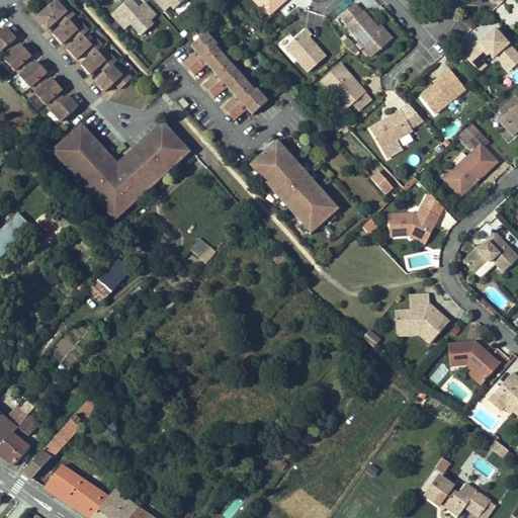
[(157,10),(164,19),(169,24),(176,18),(163,3),(166,1),(165,0),(132,0),(149,18),(157,10)]
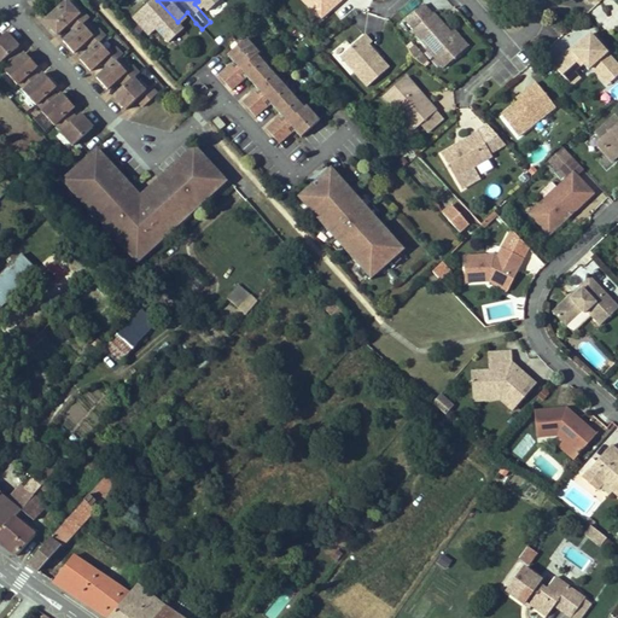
[(318,0),(321,4),(318,7),(314,10),(321,18),(340,0),(318,0)]
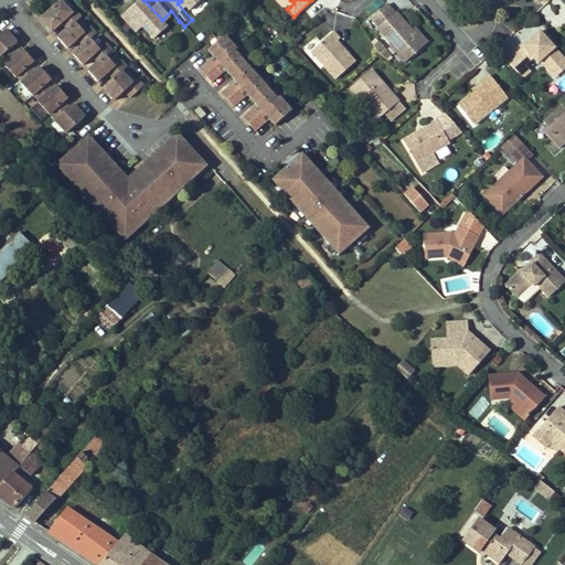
[(83,45),(73,54),(82,65),(93,56),(98,62),(88,72),(97,82),(108,73),(114,78),(103,88),(115,100),(124,92),(130,98),(134,95),(141,88),(144,86),(137,80),(132,84),(121,72),(127,67),(120,61),(115,66),(105,56),(112,51),(105,44),(99,50),(91,40),(96,34),(89,28),(84,32),(75,23),(81,18),(75,11),(72,13),(61,1),(40,20),(52,32),(62,22),(67,29),(57,38),(67,49),(77,40),(83,45)]
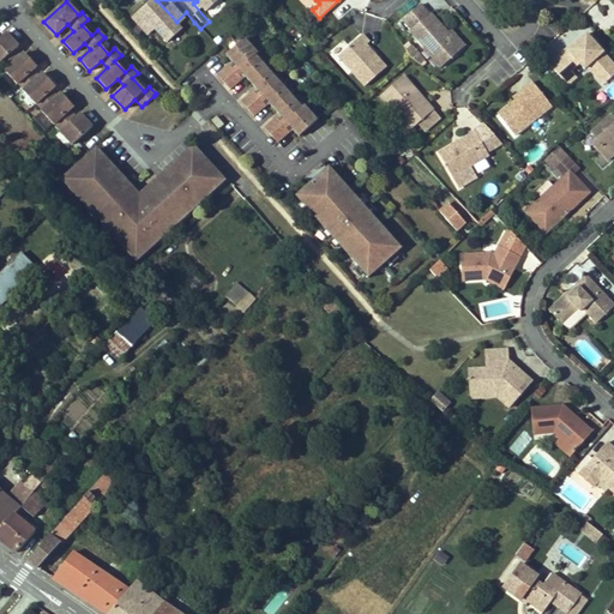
[(446,32),(449,29),(432,10),(429,12),(422,4),(405,18),(414,28),(411,29),(426,44),(423,46),(443,66),(462,49),(446,32)]
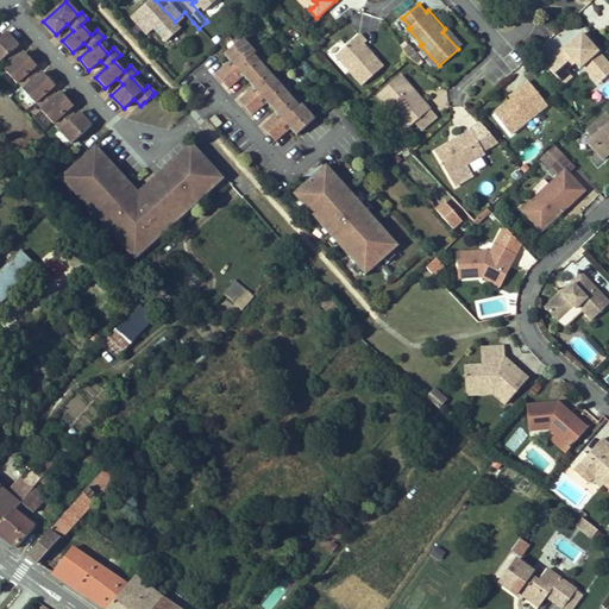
[(175,22),(183,31),(193,23),(184,12),(175,22)]
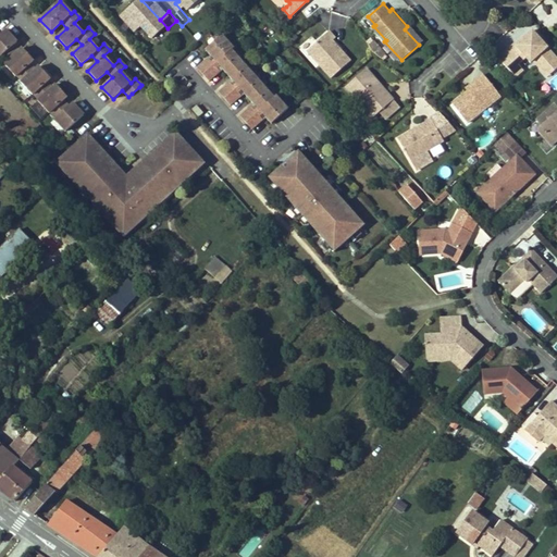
[(405,29),(419,45),(424,40),(410,24),(407,26),(405,29)]
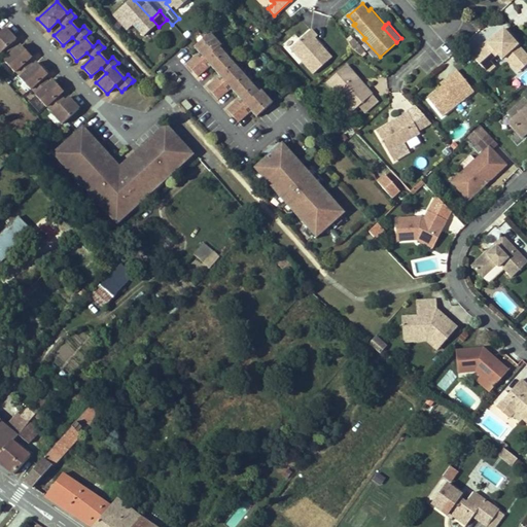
[(66,121),(79,109),(68,98),(65,101),(60,95),(63,92),(53,80),(49,83),(44,78),(47,75),(37,63),(33,66),(28,61),(32,58),(22,46),(18,49),(12,43),(15,40),(5,29),(0,33),(0,55),(5,61),(4,62),(14,73),(16,72),(22,77),(20,79),(31,91),(32,90),(37,95),(36,96),(46,107),(47,106),(53,112),(51,113),(62,125),(66,121)]
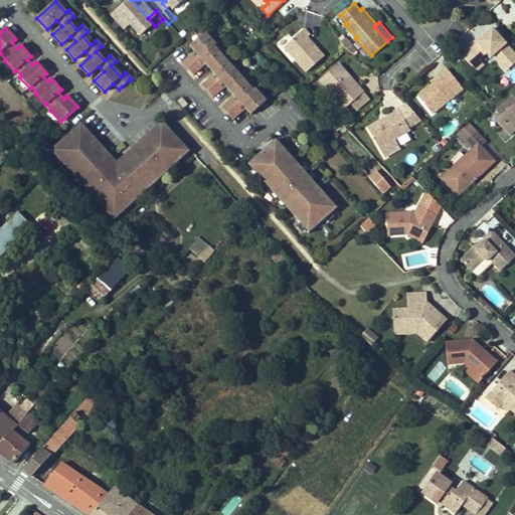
[(492,52),(506,67),(514,59),(514,55),(490,28),(475,41),(473,39),(459,53),(469,64),(476,58),(483,51),(487,56),(489,55),(492,52)]
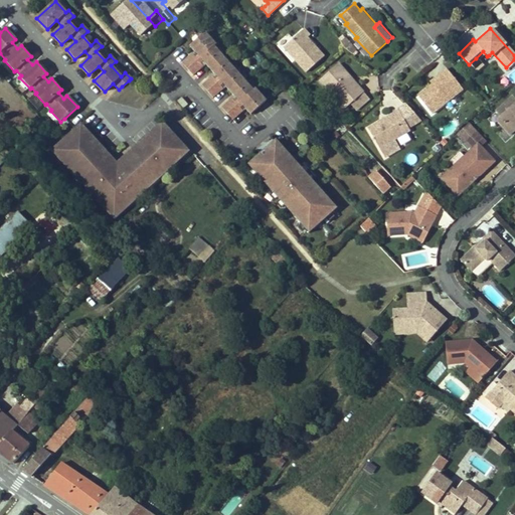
[(283,47),(305,71),(324,54),(307,37),(308,35),(303,29),(283,47)]
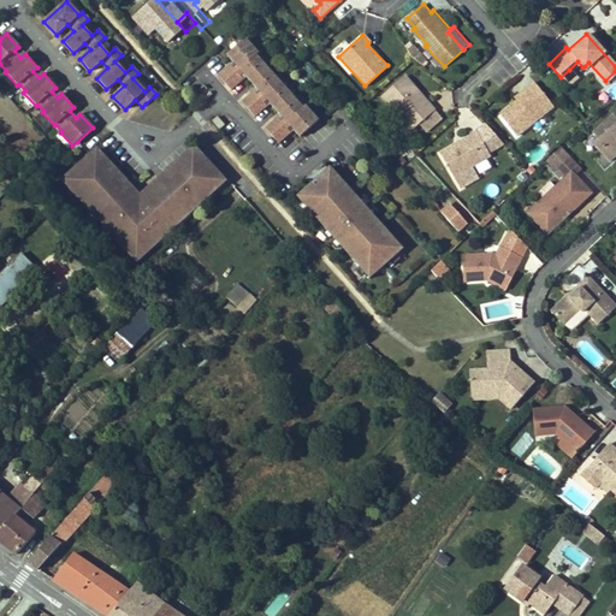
[(298,136),(318,120),(244,36),(225,53),(230,60),(214,73),(230,92),(246,77),(255,88),(240,101),(254,118),(270,105),(279,114),(262,129),(278,146),(295,131),(298,136)]
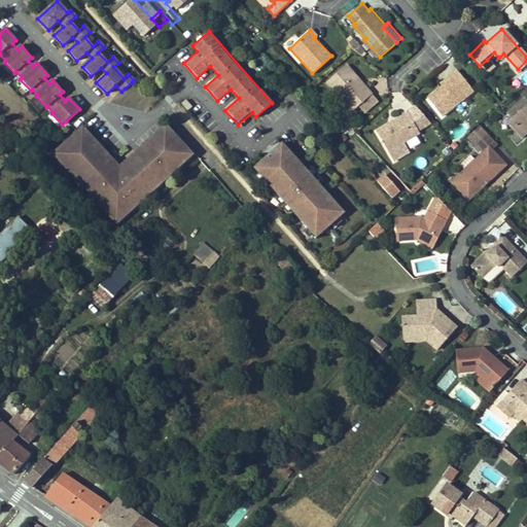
[(500,57),(515,72),(518,69),(503,54),(500,57)]
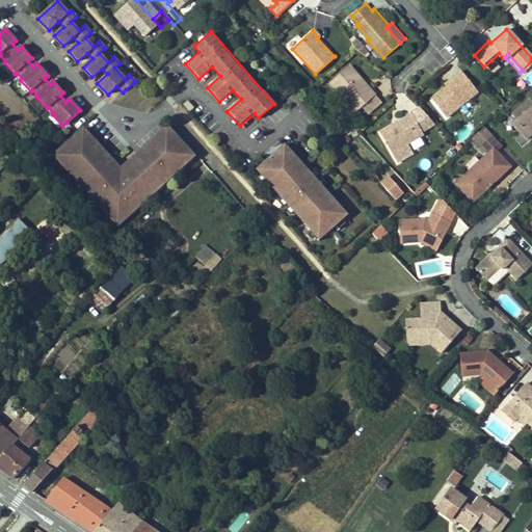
[(491,60),(484,67),(489,73),(497,65),(491,60)]
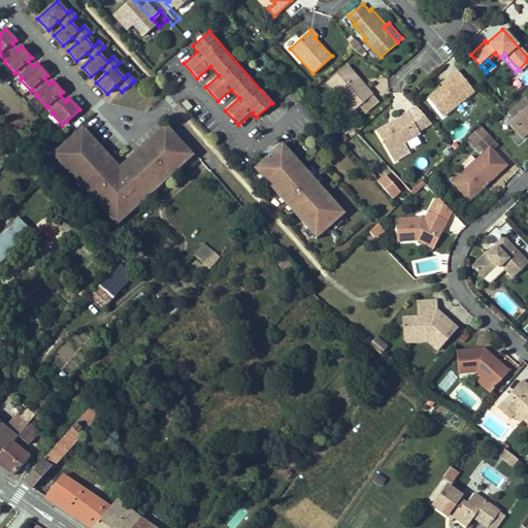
[(345,103),(352,109),(371,92),(347,63),(326,81),(330,87),(339,88),(347,96),(345,103)]
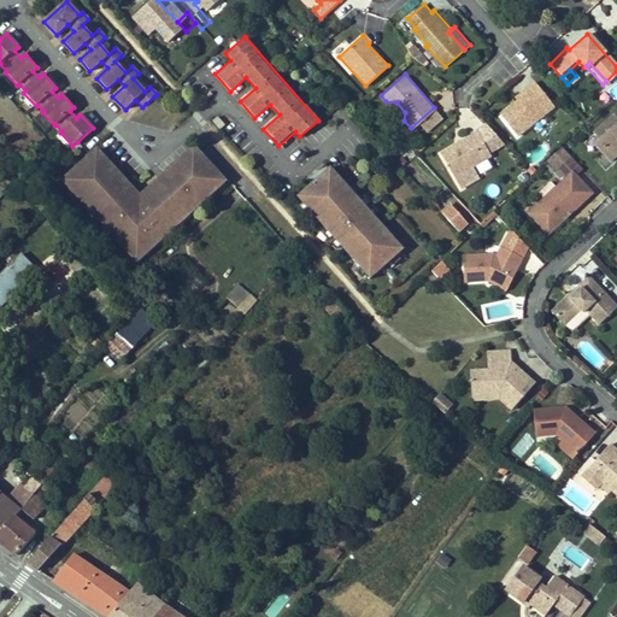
[(526,86),(528,89),(517,99),(499,113),(516,134),(552,104),(533,80),(526,86)]
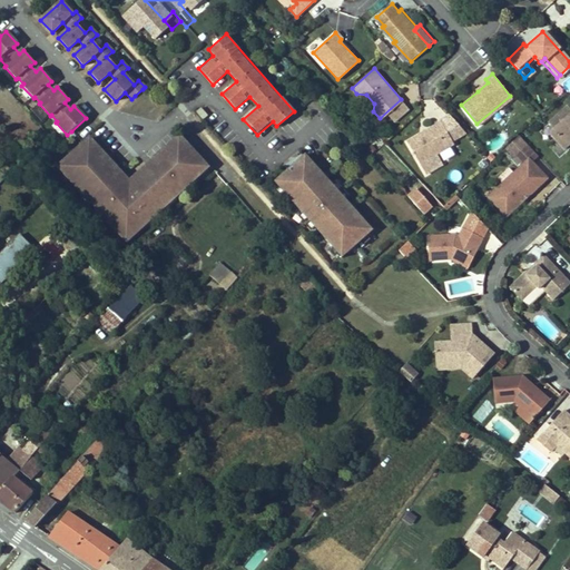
[(485,79),(474,88),(478,91),(488,82),(485,79)]
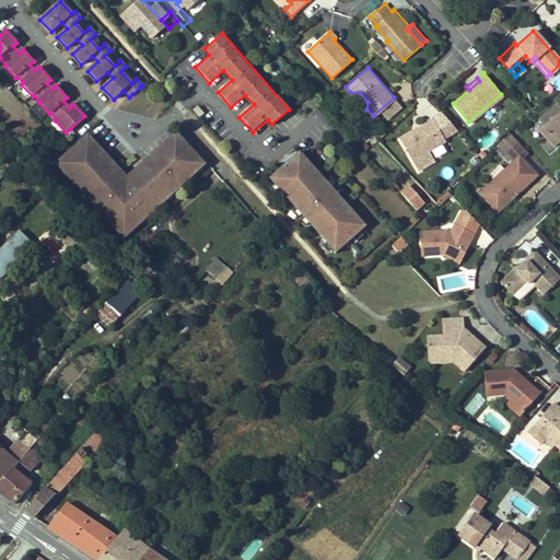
[(559,140),(559,105),(541,120),(545,124),(543,131),(556,146),(559,140)]
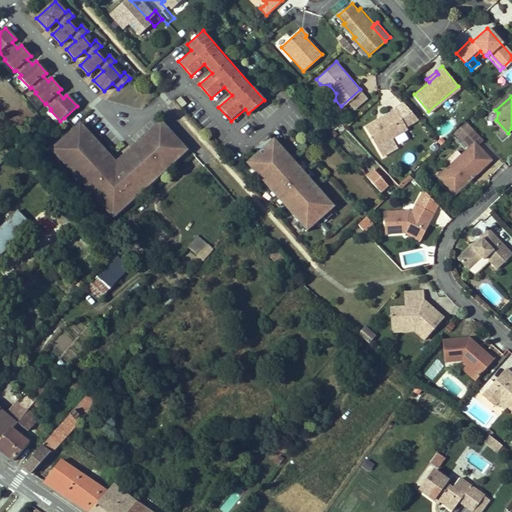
[(390,117),(376,126),(373,124),(366,129),(380,148),(408,129),(395,110),(388,114),(390,117)]
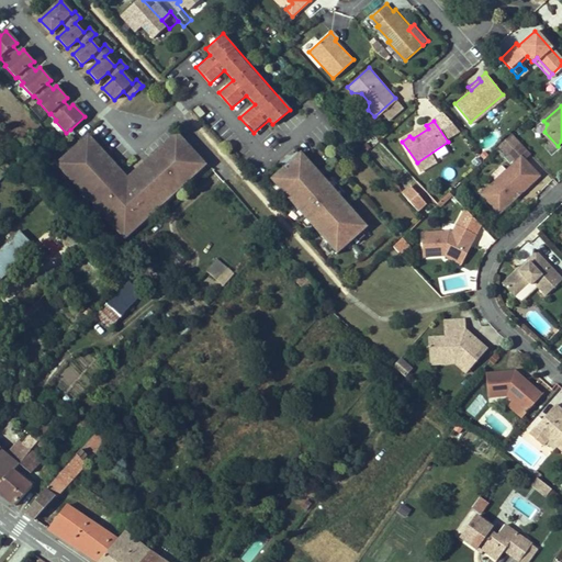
[(428,128),(426,125),(409,136),(413,138),(428,128)]
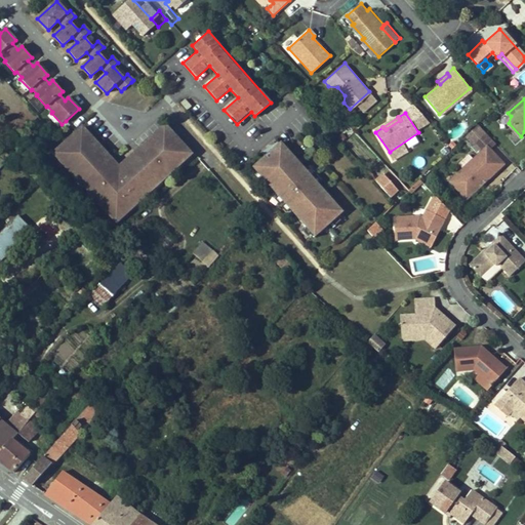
[(477,123),(466,134),(473,143),(478,136),(484,131),(477,123)]
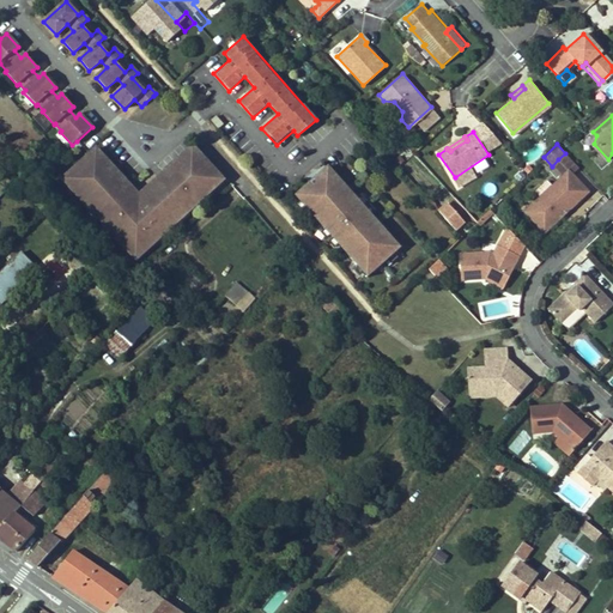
[(90,159),(82,167),(79,164),(65,178),(73,188),(71,190),(91,212),(93,210),(101,218),(99,220),(107,229),(109,226),(116,235),(115,237),(128,252),(132,248),(140,256),(155,243),(153,242),(163,234),(164,235),(178,222),(177,220),(187,212),(188,213),(214,188),(213,186),(220,178),(193,147),(184,155),(165,173),(158,178),(157,177),(147,186),(151,190),(139,201),(132,193),(133,190),(126,182),(123,184),(116,176),(117,174),(96,150),(89,157),(90,159)]
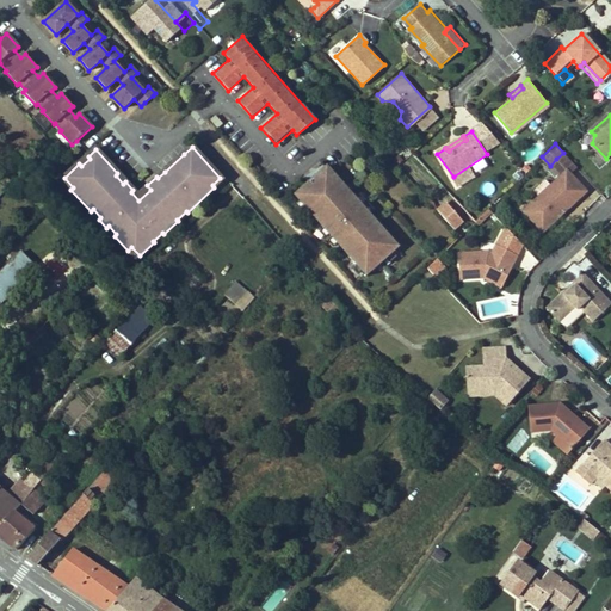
[(162,170),(165,172),(184,154),(181,152),(162,170)]
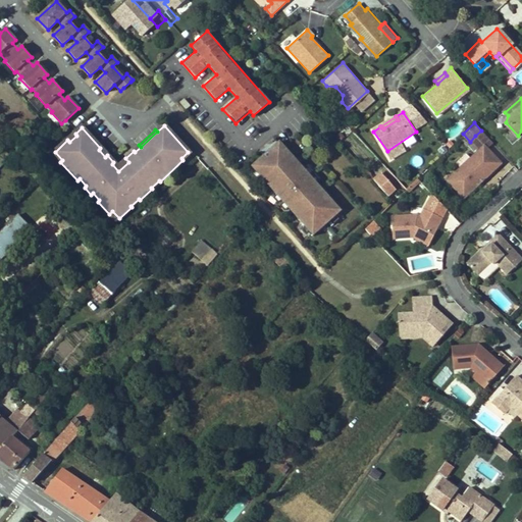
[(486,147),(492,142),(481,131),(475,136),(484,145),(486,147)]
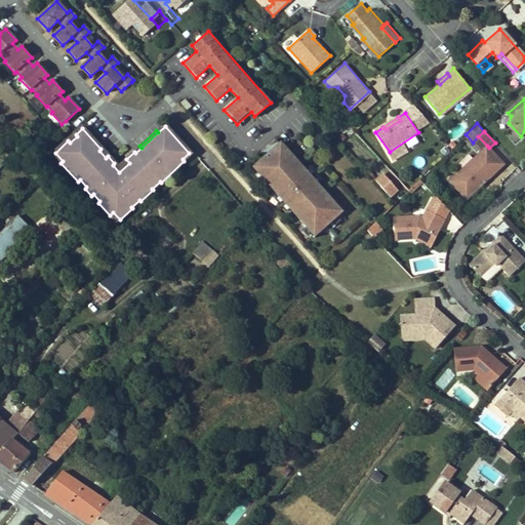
[(67,139),(68,140),(70,143),(77,136),(76,134),(74,132),(67,139)]
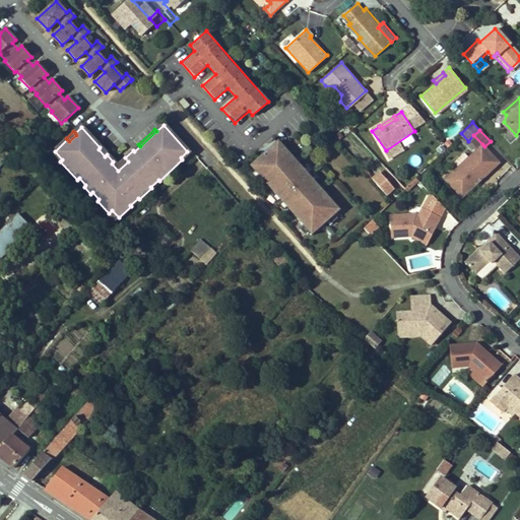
[(312,234),(340,208),(278,139),(250,165),(312,234)]
